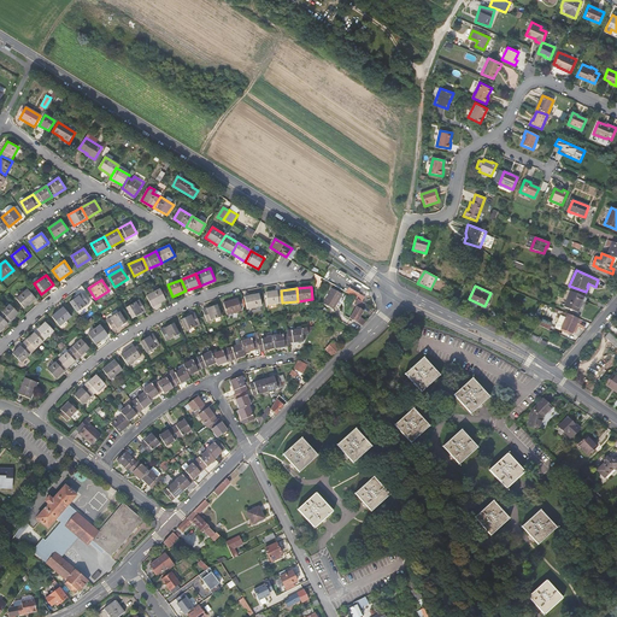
[(342,294),(331,288),(323,304),(333,310),(342,294)]
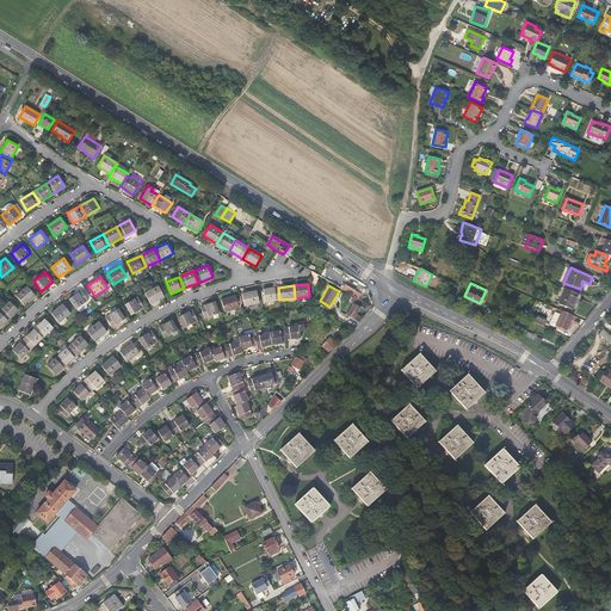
[(16,296),(24,306),(36,296),(28,287),(16,296)]
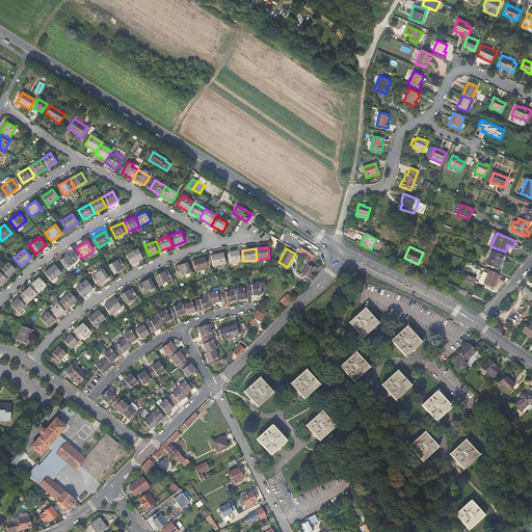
[(142,259),(138,249),(126,255),(131,265),(142,259)]
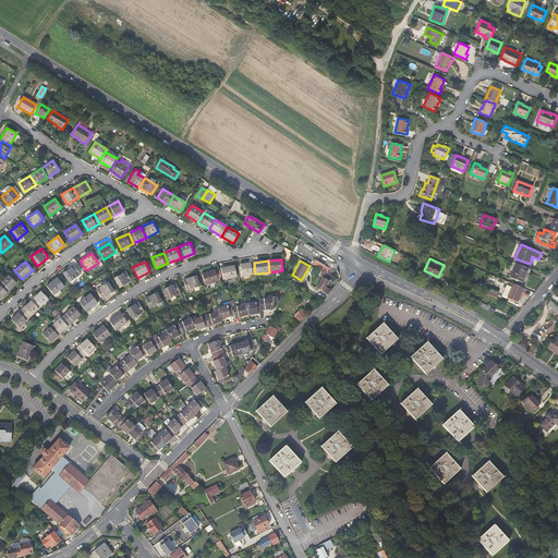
[(241,264),(242,276),(255,274),(254,263),(241,264)]
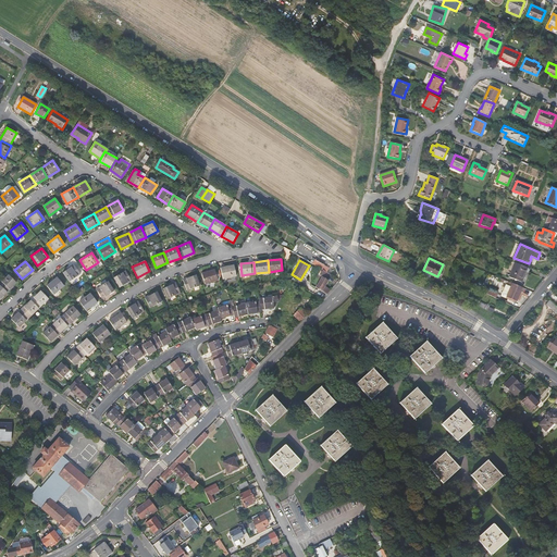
[(528,268),(515,262),(509,277),(521,282),(528,268)]
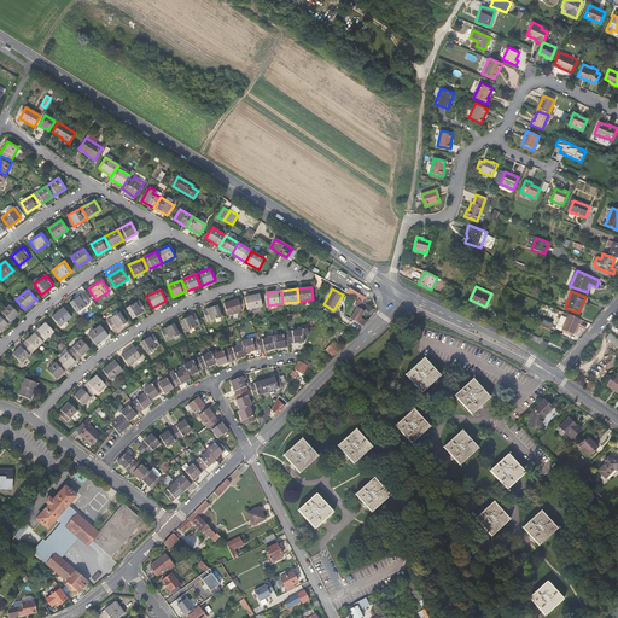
[(77,313),(89,304),(82,293),(70,303),(77,313)]
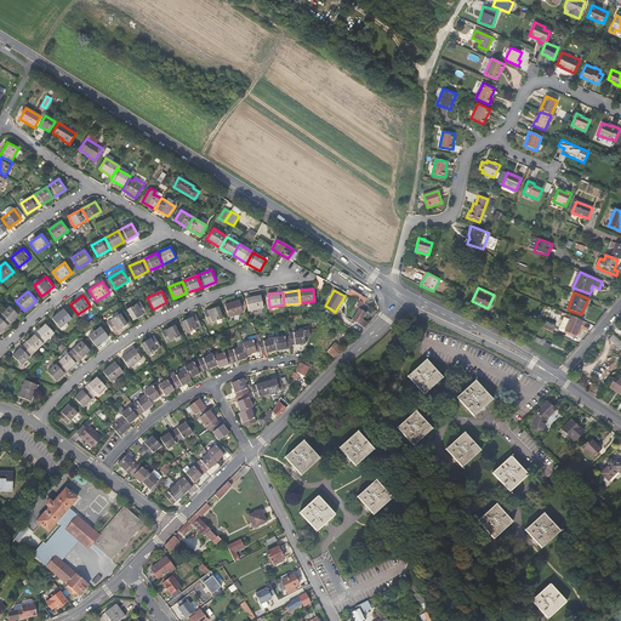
[(263,308),(261,296),(246,298),(249,312),(263,308)]
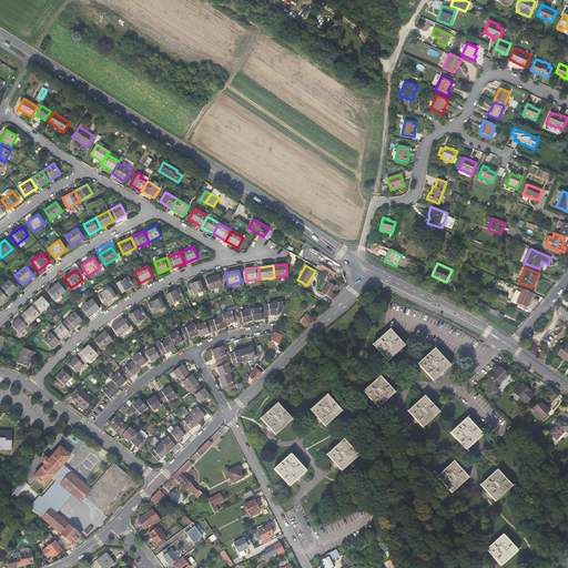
[(222,286),(219,275),(205,279),(209,290),(222,286)]
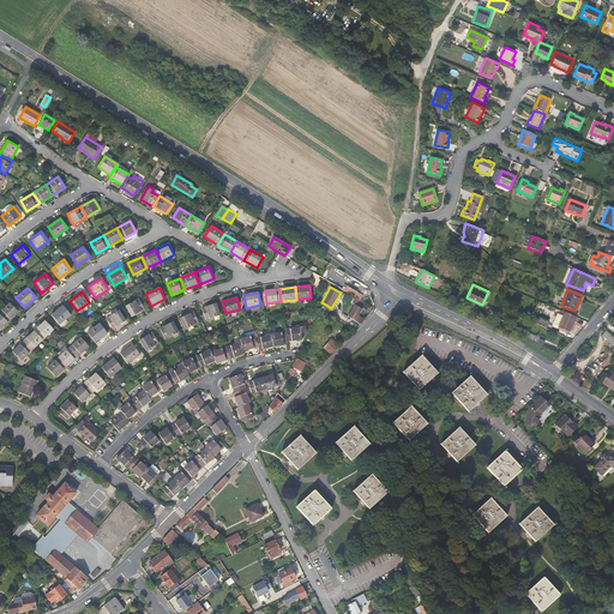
[(360,300),(355,298),(353,304),(355,306),(348,317),(360,325),(365,320),(357,315),(362,309),(357,307),(361,301),(360,300)]
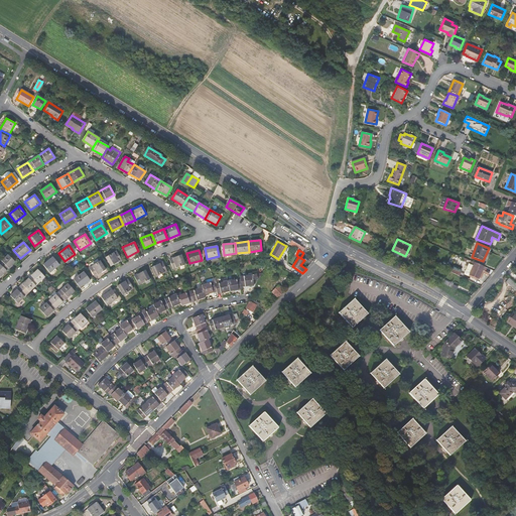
[(117,251),(106,257),(111,266),(122,260),(117,251)]
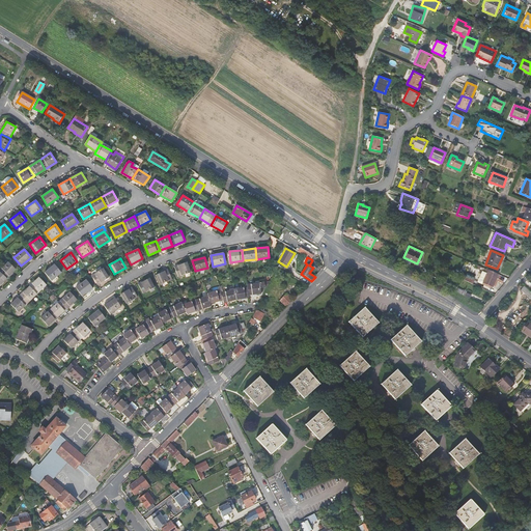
[(16,270),(8,261),(0,270),(0,272),(7,279),(16,270)]
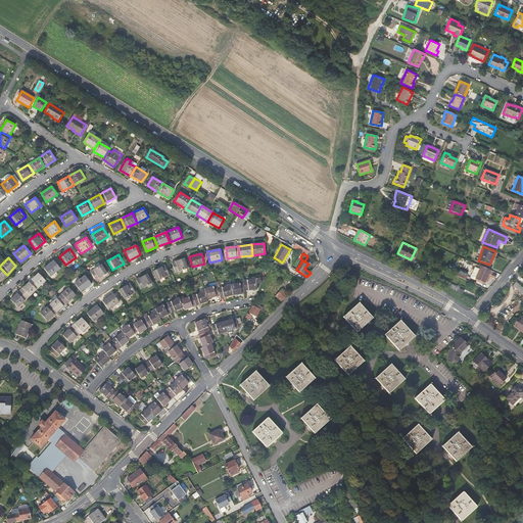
[(188,269),(184,258),(172,263),(176,273),(188,269)]
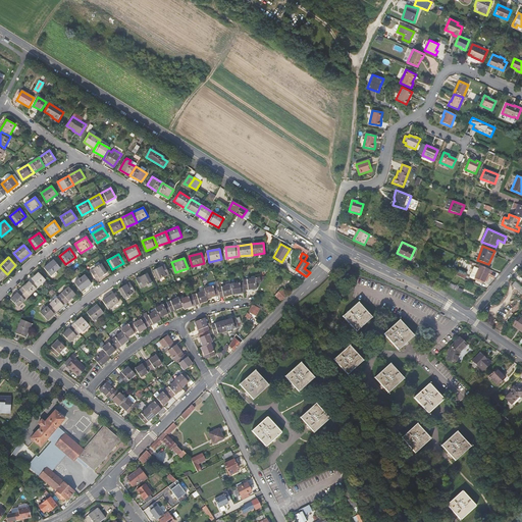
[(44,268),(50,276),(60,268),(54,260),(44,268)]
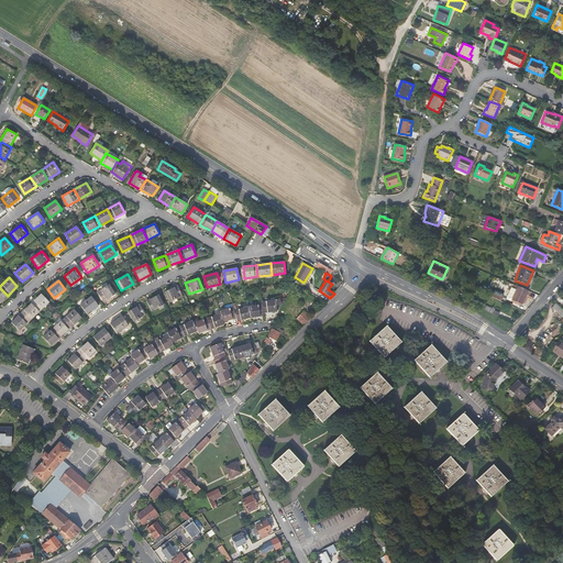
[(116,295),(109,285),(97,293),(103,302),(116,295)]
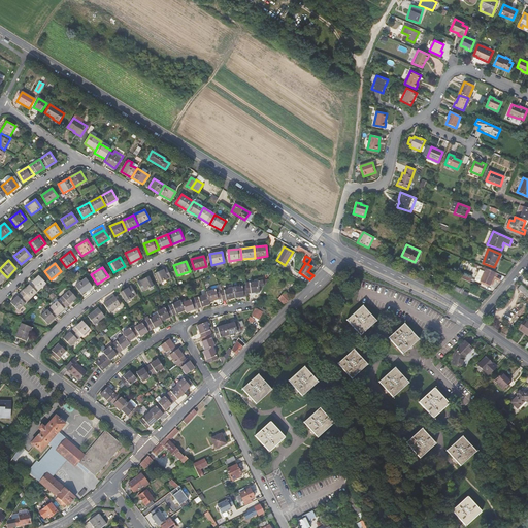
[(495,272),(482,267),(480,270),(479,270),(475,279),(475,281),(476,281),(480,283),(480,282),(490,286),(495,272)]
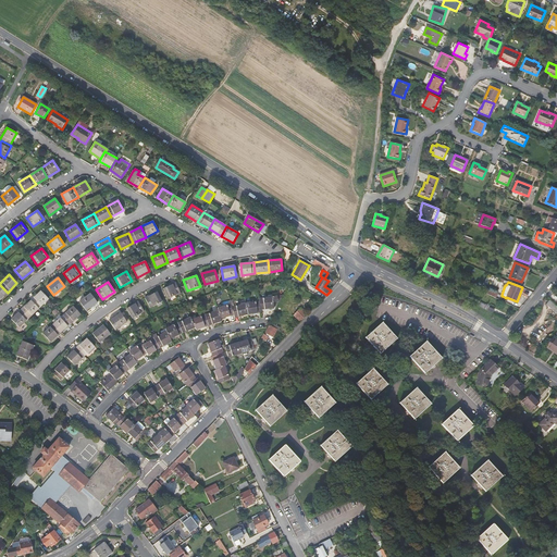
[(181,293),(176,283),(163,288),(168,299),(181,293)]
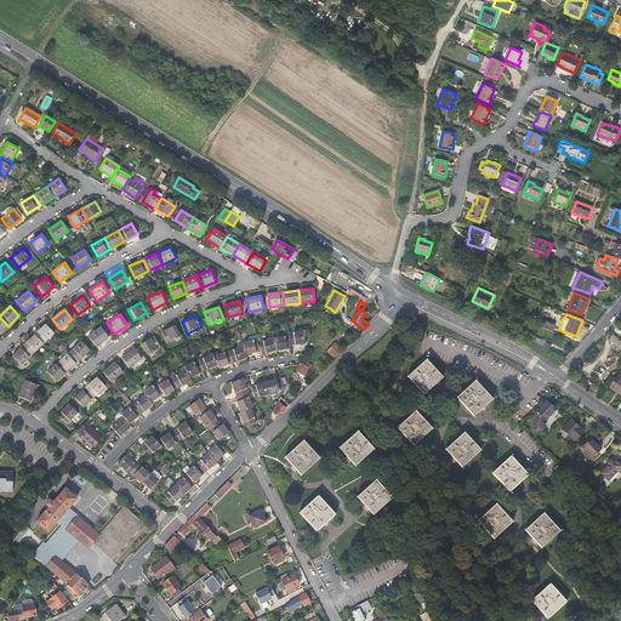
[(543,323),(541,326),(552,332),(554,328),(543,323)]
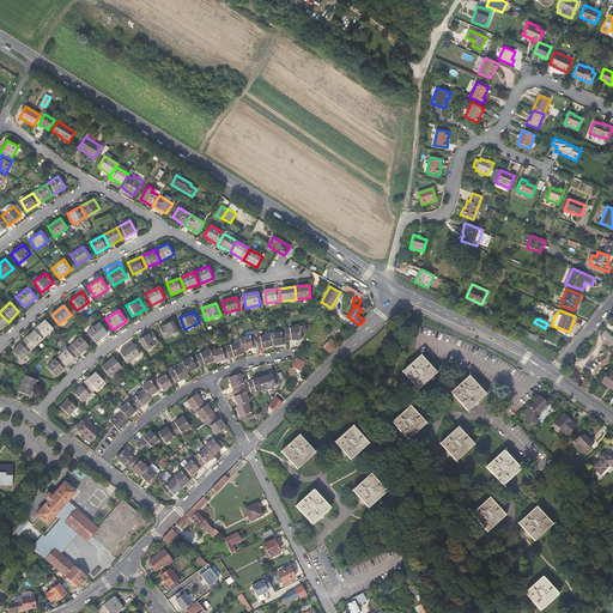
[(43,339),(54,329),(44,320),(34,331),(43,339)]
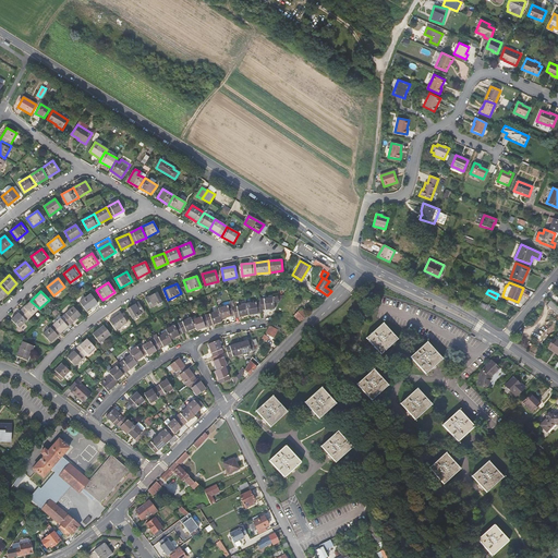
[(162,302),(157,292),(145,299),(150,308),(162,302)]
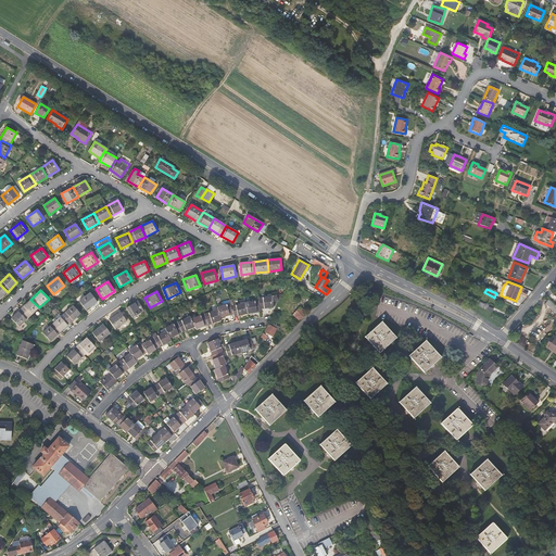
[(86,311),(97,302),(90,292),(79,301),(86,311)]
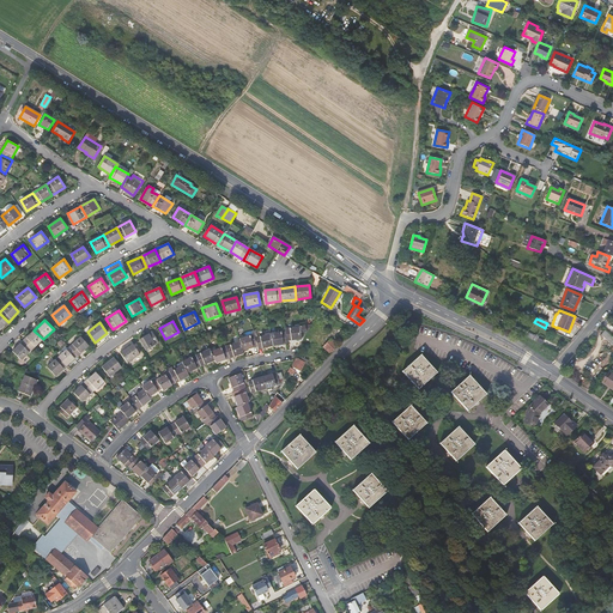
[(308,332),(311,325),(285,329),(285,332),(287,341),(302,339),(301,333),(308,332)]
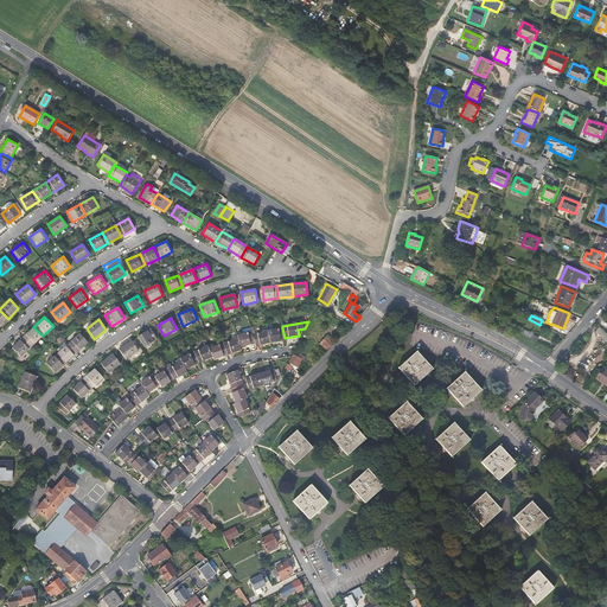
[(43,336),(33,327),(23,338),(32,346),(43,336)]
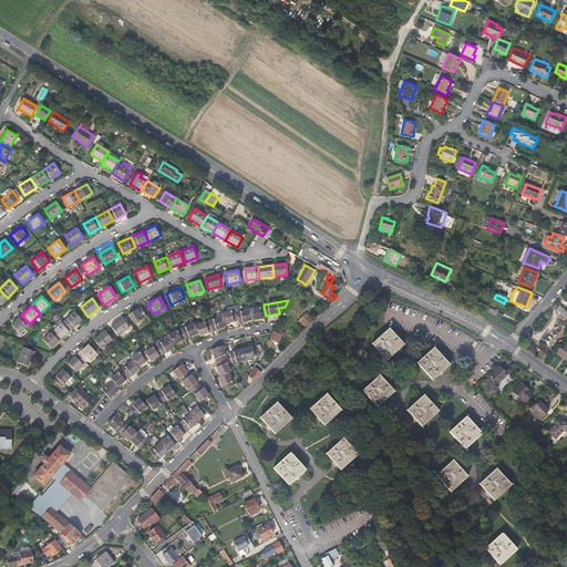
[(566,319),(566,311),(559,306),(556,310),(566,319)]
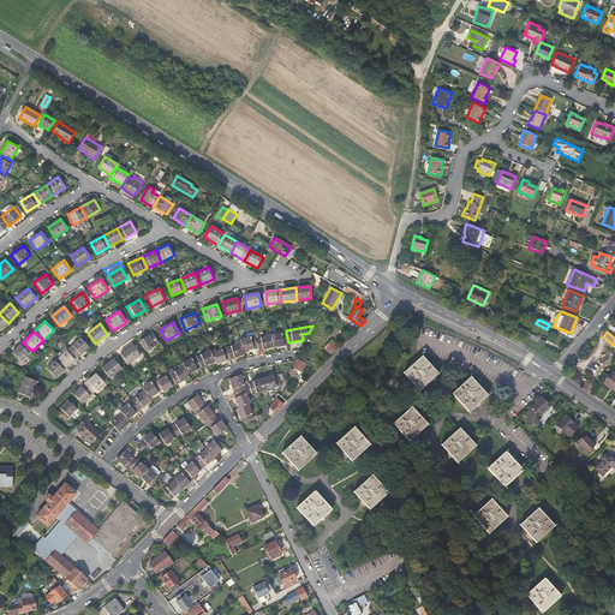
[(139,341),(147,352),(159,344),(153,333),(139,341)]
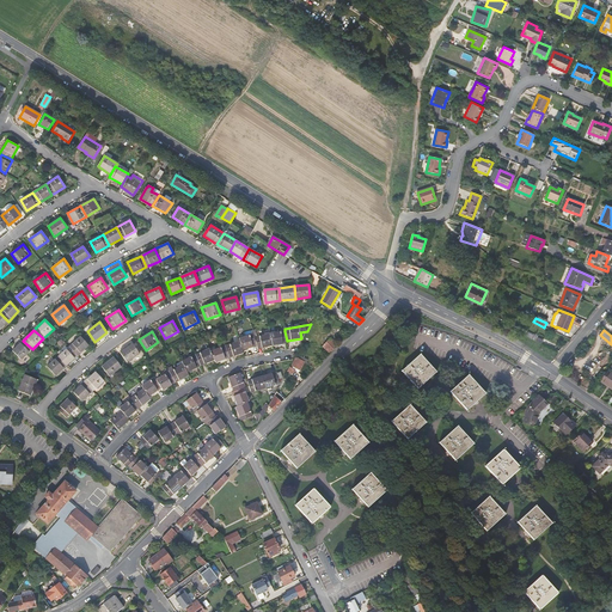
[(287,341),(285,331),(270,334),(273,346),(287,343),(287,341)]
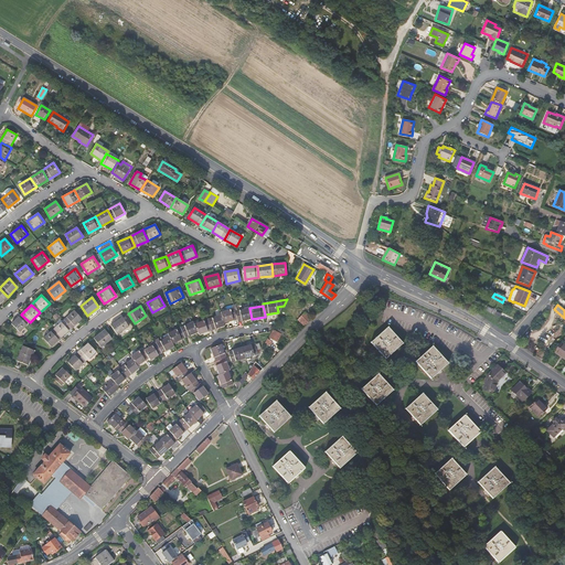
[(252,319),(249,308),(235,310),(237,319),(237,322),(252,319)]
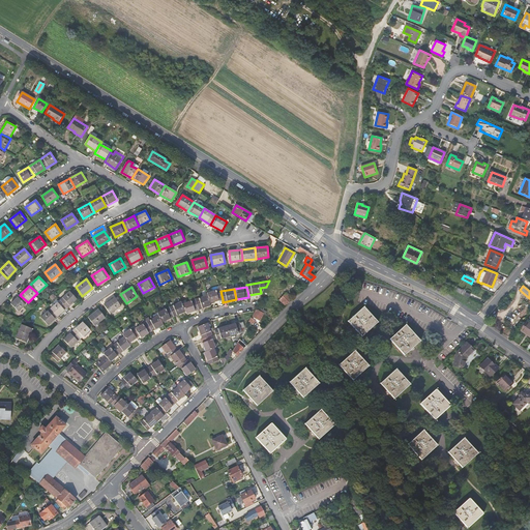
[(223,299),(221,291),(219,290),(207,293),(208,295),(210,303),(223,299)]
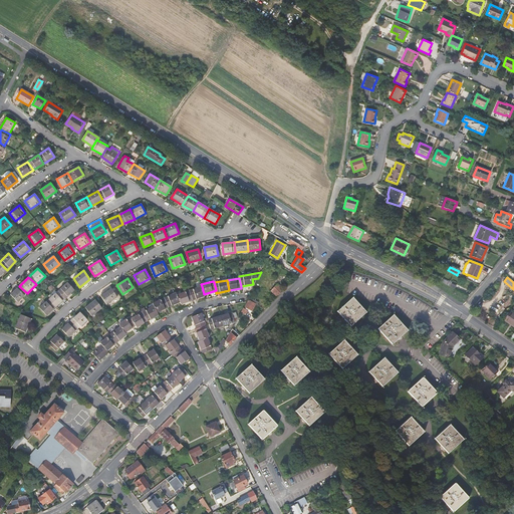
[(58,291),(65,298),(74,290),(67,282),(58,291)]
